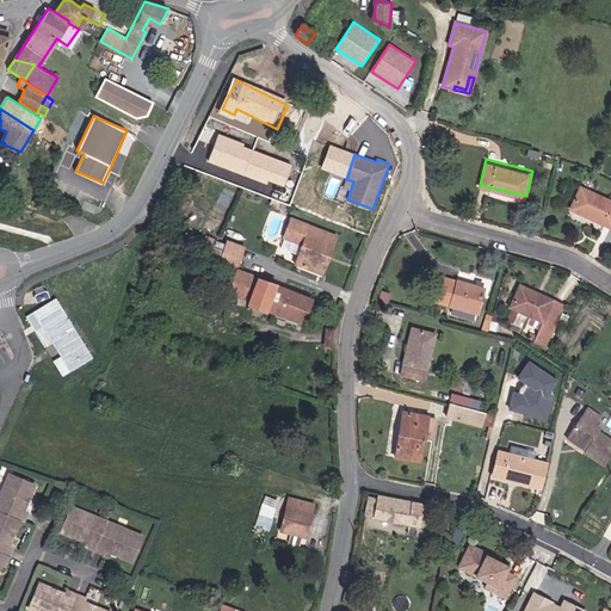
[(610,205),(579,195),(571,217),(610,229),(610,205)]
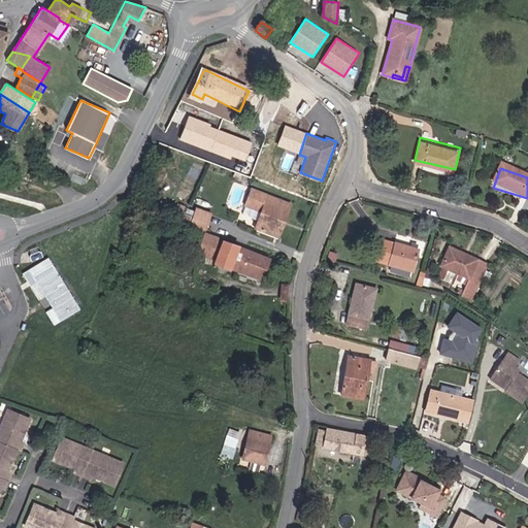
[(47,178),(35,173),(32,182),(43,187),(47,178)]
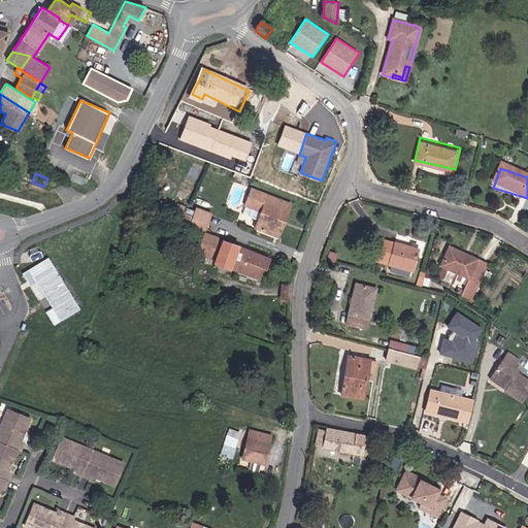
[(255,230),(276,238),(284,220),(287,222),(294,204),(253,188),(245,207),(261,212),(255,230)]
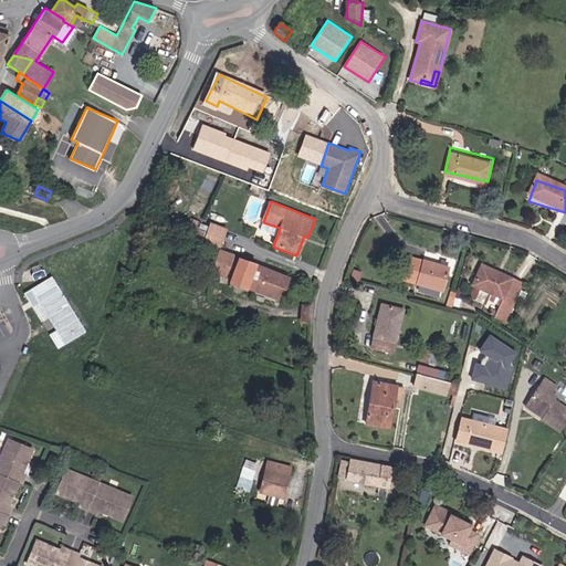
[(228,228),(213,222),(210,232),(206,243),(220,248),(228,228)]
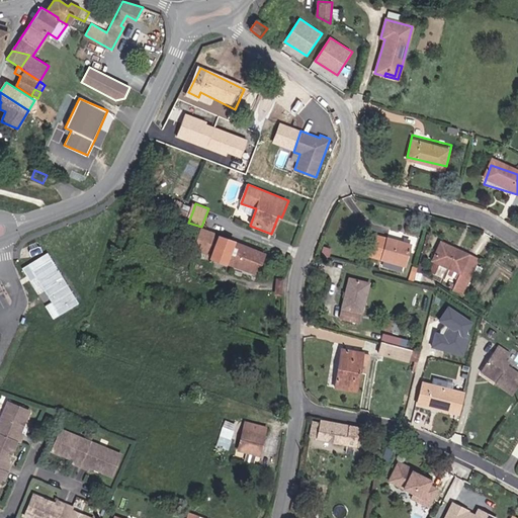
[(175,218),(188,223),(192,212),(180,206),(175,218)]
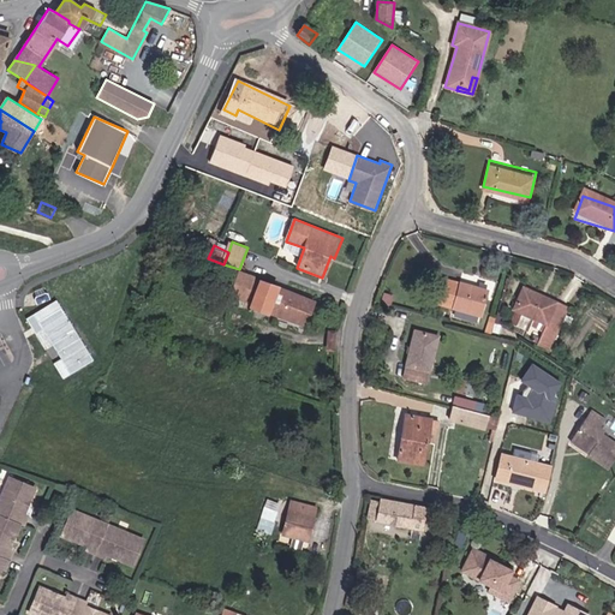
[(190,256),(173,252),(172,261),(180,263),(180,266),(189,267),(190,256)]
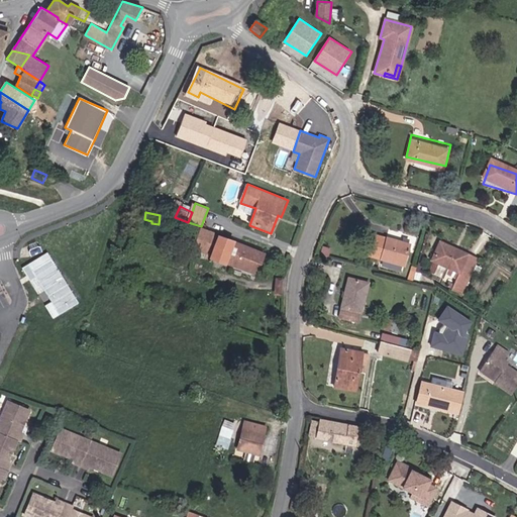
[(275,234),(281,217),(278,215),(271,233),(275,234)]
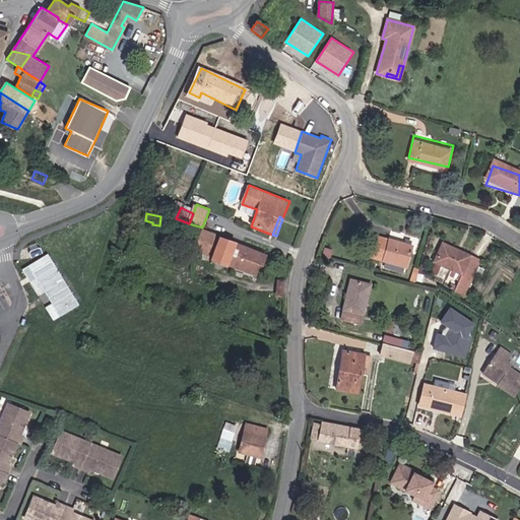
[(147,233),(154,236),(156,231),(149,228),(147,233)]
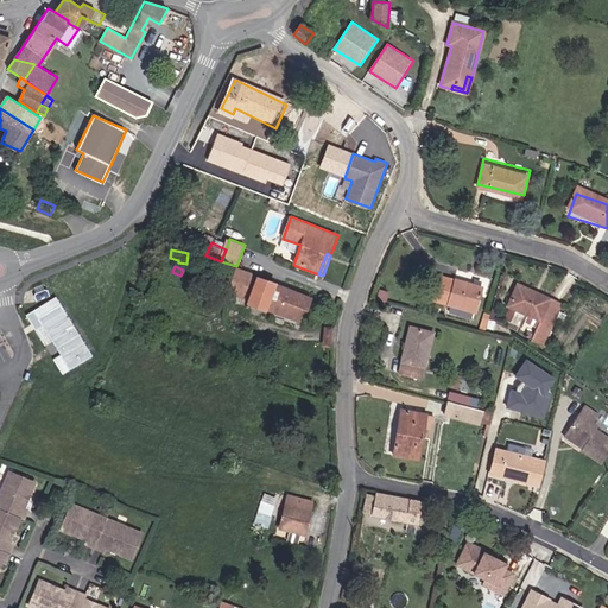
[(244,276),(236,297),(303,323),(306,312),(315,316),(318,305),(244,276)]
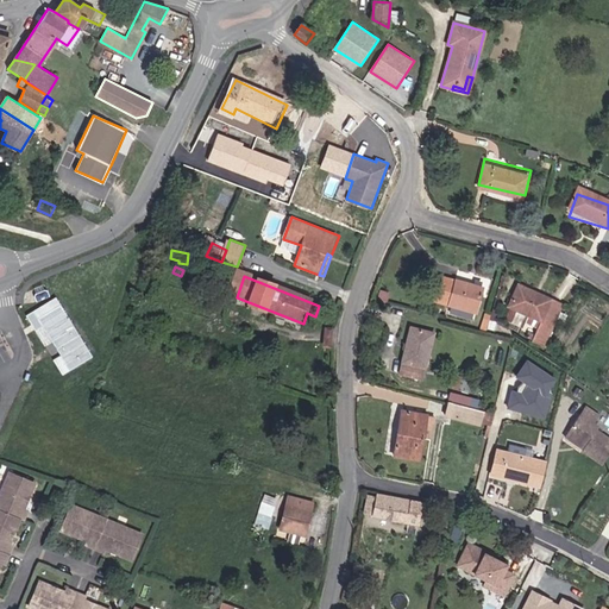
[(484,289),(444,278),(437,303),(477,314),(484,289)]
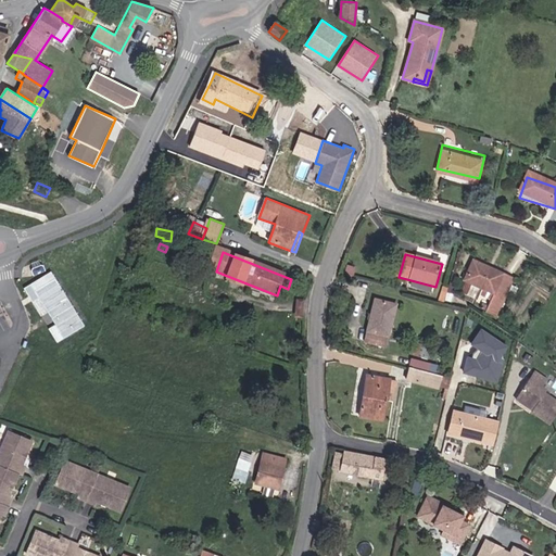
[(507,291),(497,286),(503,275),(475,260),(465,279),(467,280),(480,287),(493,293),(484,311),(494,316),(507,291)]
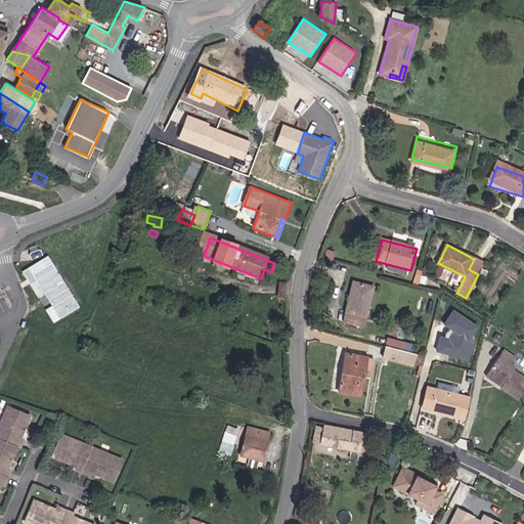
[(55,322),(80,306),(48,255),(22,272),(55,322)]
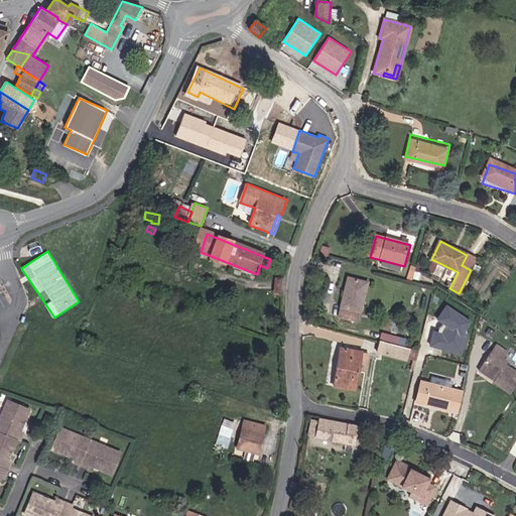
[(467,255),(462,265),(471,270),(476,259),(467,255)]
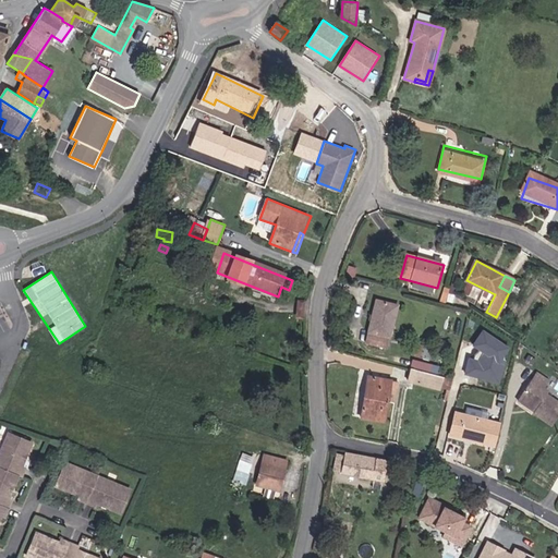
[(482,288),(469,281),(463,292),(476,299),(482,288)]
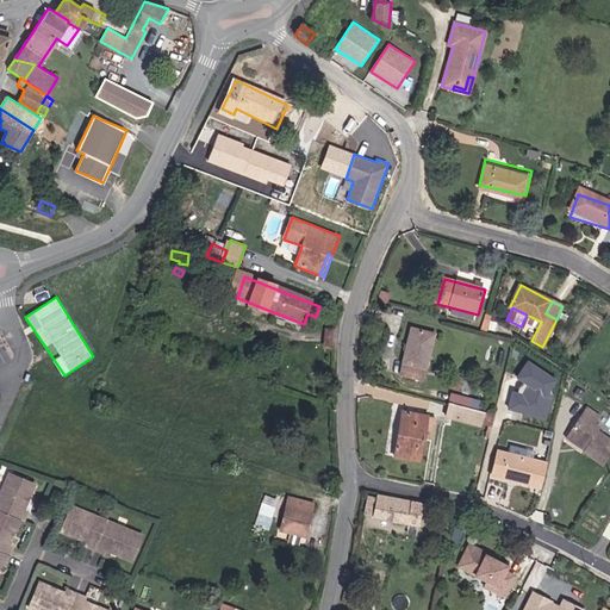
[(336,349),(336,329),(327,330),(327,349),(336,349)]
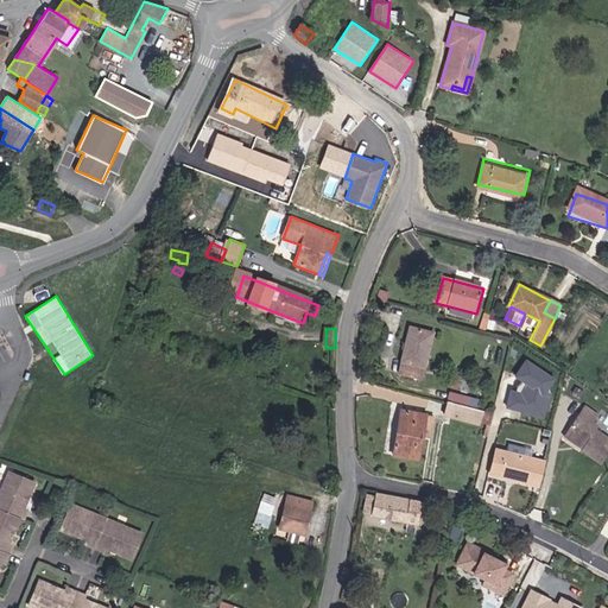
[(435,335),(410,328),(397,373),(422,379),(435,335)]
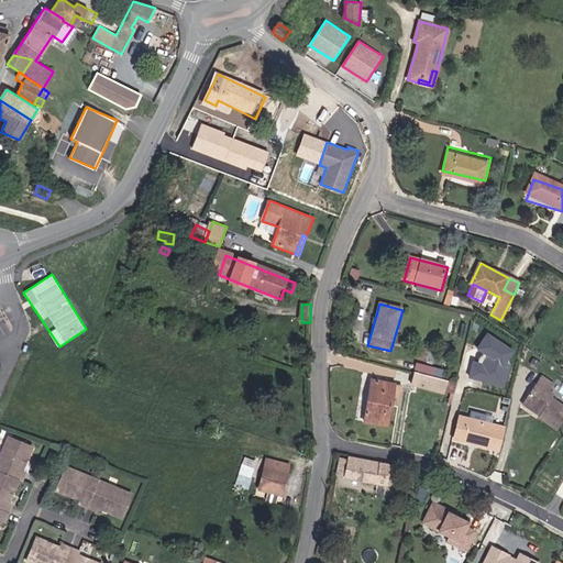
[(532,346),(485,323),(472,351),(479,354),(478,357),(478,362),(473,360),(464,381),(510,399),(527,360),(526,359),(532,346)]
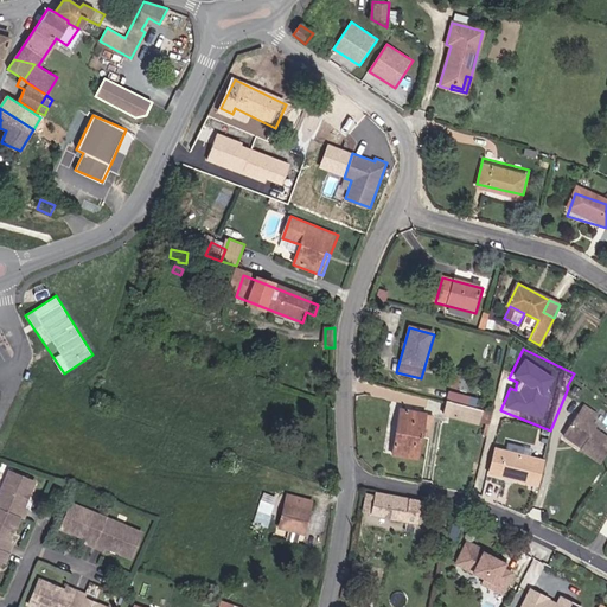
[(470,408),(445,401),(441,413),(489,426),(492,414),(470,408)]
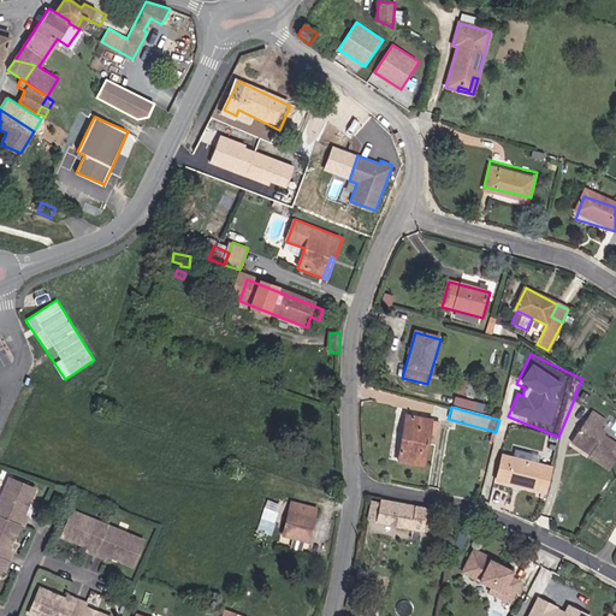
[(575,436),(593,448),(591,452),(611,466),(615,458),(615,444),(602,437),(605,432),(600,428),(605,420),(592,410),(575,436)]
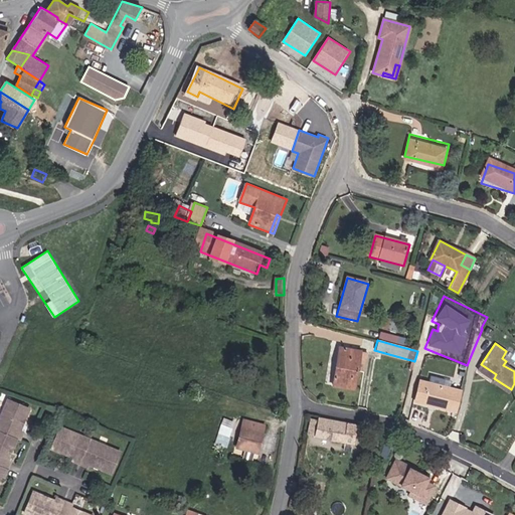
[(356,389),(359,370),(362,352),(341,347),(335,385),(356,389)]
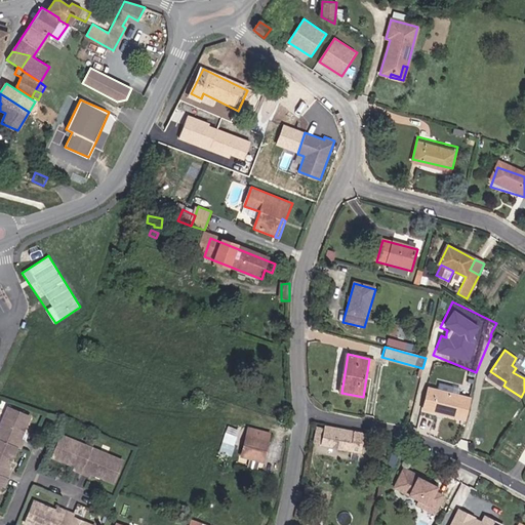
[(377,360),(369,359),(366,377),(374,378),(377,360)]
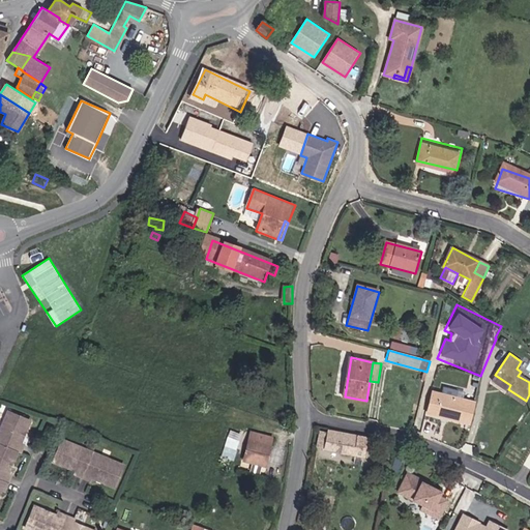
[(493,379),(508,389),(510,385),(495,375),(493,379)]
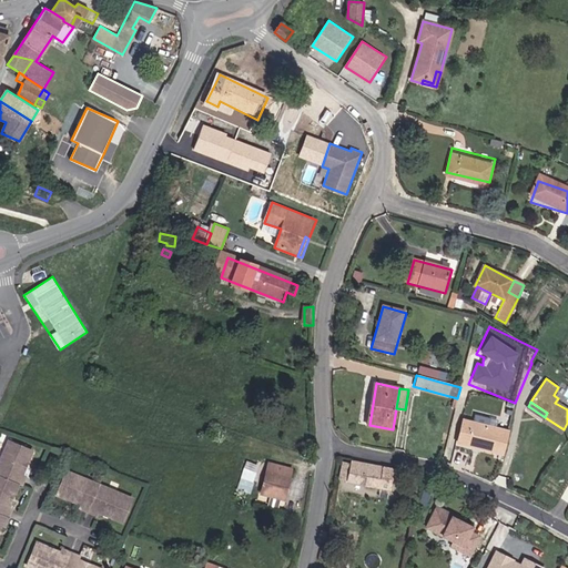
[(507,432),(464,421),(459,442),(501,453),(507,432)]
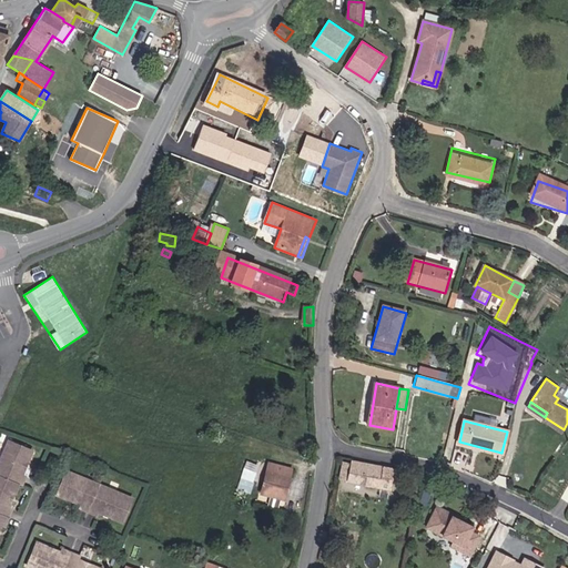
[(33,450),(10,440),(0,464),(0,529),(2,524),(7,525),(12,508),(10,507),(19,484),(23,484),(27,476),(23,475),(33,450)]
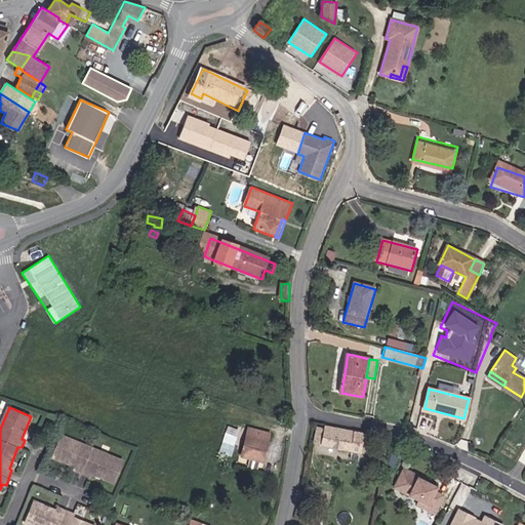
[(234,454),(239,429),(228,426),(223,452),(234,454)]
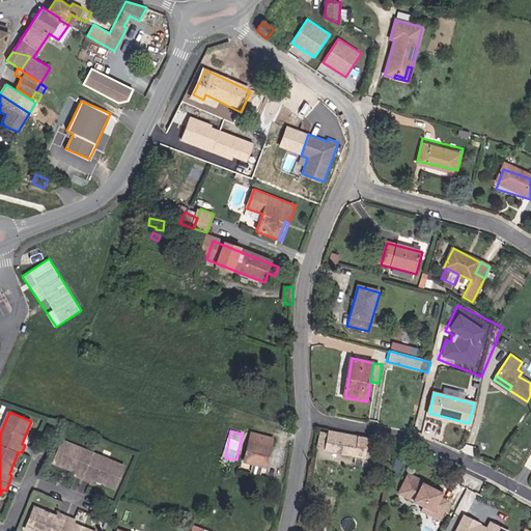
[(327,452),(356,458),(360,440),(331,434),(331,435),(323,434),(319,449),(327,451),(327,452)]
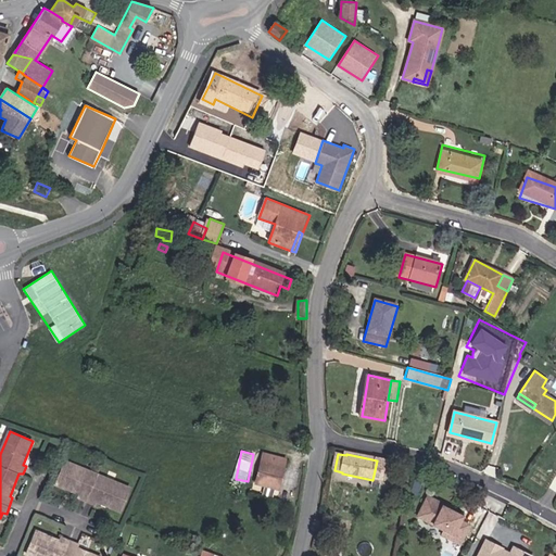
[(261,485),(278,490),(286,459),(267,455),(261,485)]
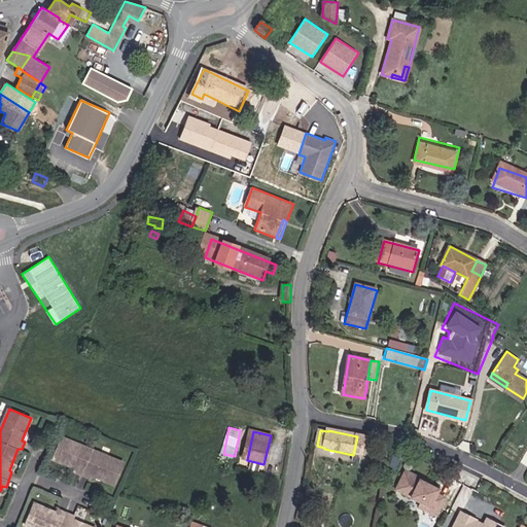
[(124,461),(63,436),(54,458),(76,467),(75,470),(91,477),(92,473),(114,483),(124,461)]
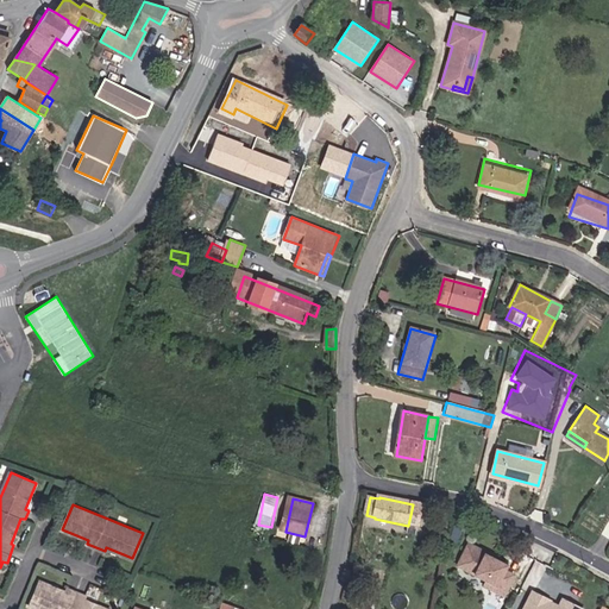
[(422,507),(413,504),(408,526),(418,528),(422,507)]
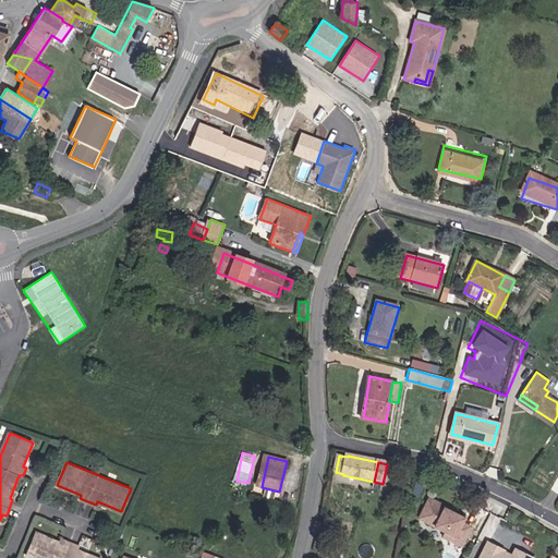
[(408,470),(400,469),(396,488),(403,489),(408,470)]
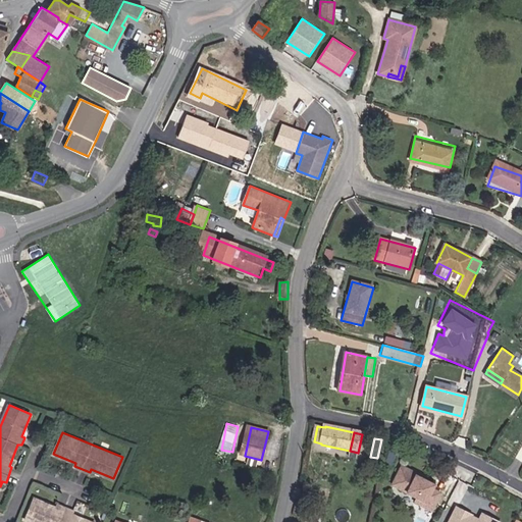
[(431,489),(433,485),(415,476),(412,480),(410,479),(411,477),(407,474),(408,472),(400,468),(390,485),(416,499),(414,503),(430,512),(439,493),(431,489)]
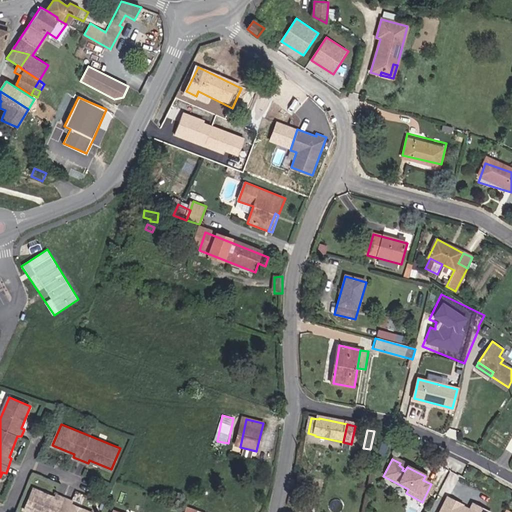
[(56,498),(34,488),(26,509),(33,511),(91,511),(71,503),(72,501),(57,495),(56,498)]
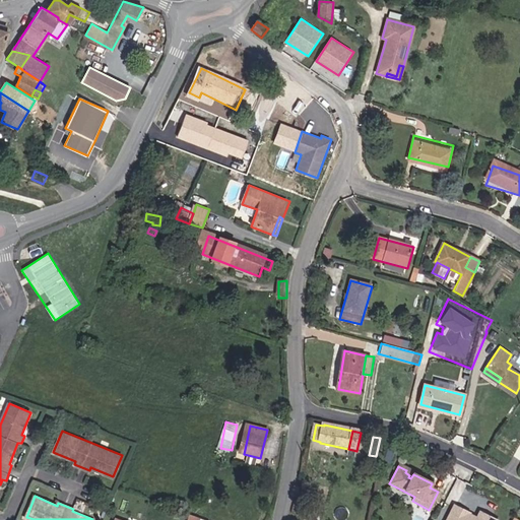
[(493,519),(481,514),(478,519),(474,519),(469,517),(471,515),(456,508),(449,519),(493,519)]
